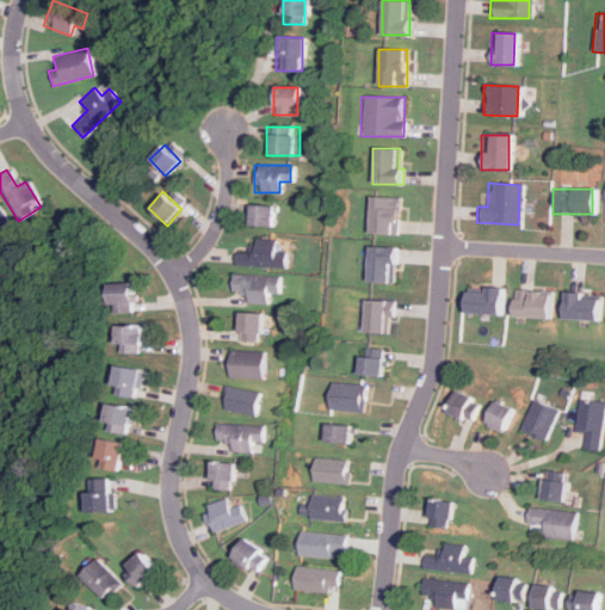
[(397,197),(369,197),(369,234),(397,234),(397,197)]
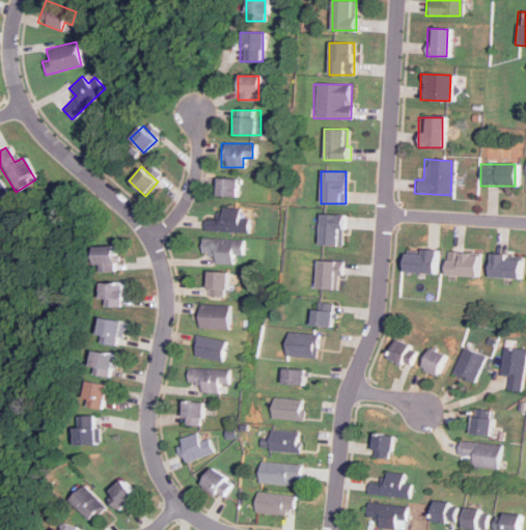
[(212,196),(237,196),(237,179),(212,179),(212,196)]
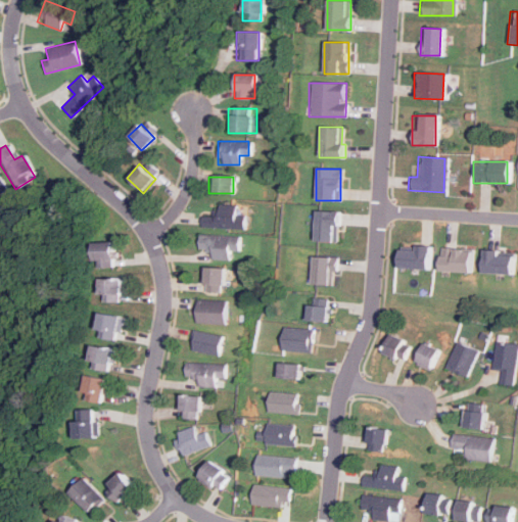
[(0,204),(10,198),(0,184),(0,204)]
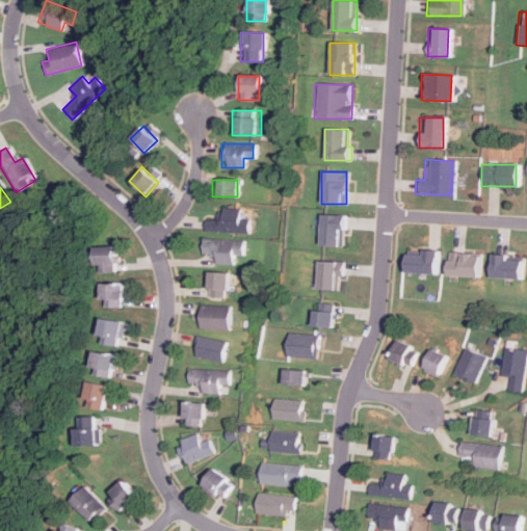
[(244,233),(245,221),(239,221),(239,210),(219,209),(219,218),(202,218),(201,232),(244,233)]
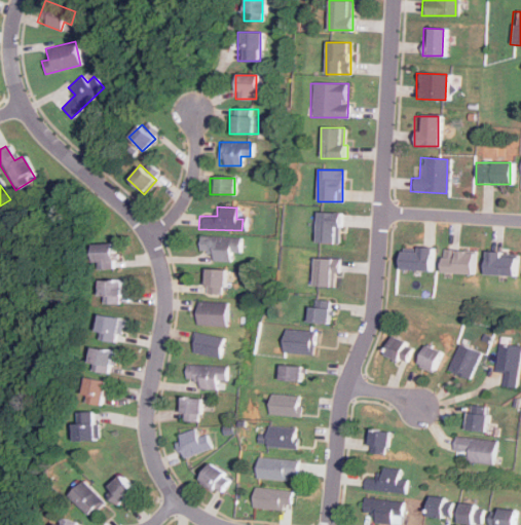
[(340,242),(340,213),(315,213),(315,242),(340,242)]
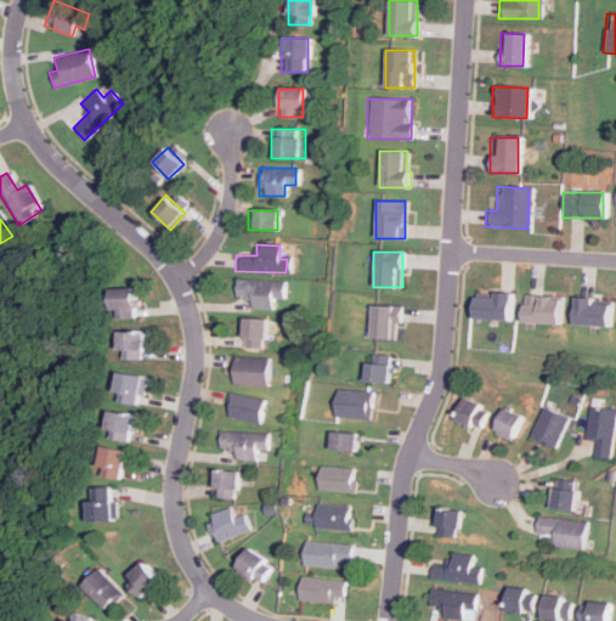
[(270,310),(271,298),(280,298),(280,281),(233,280),(233,298),(246,298),(246,309),(270,310)]
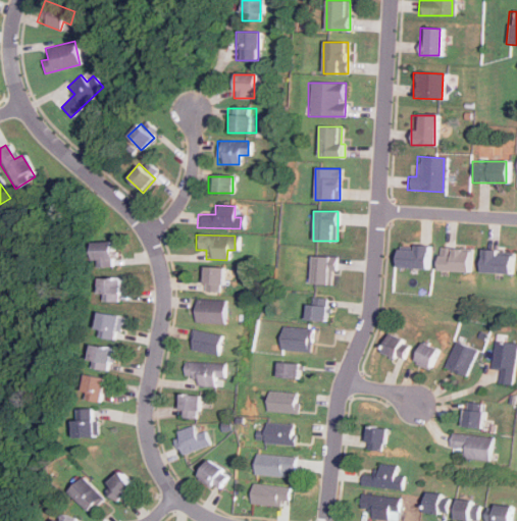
[(114,267),(114,243),(96,243),(96,267),(114,267)]
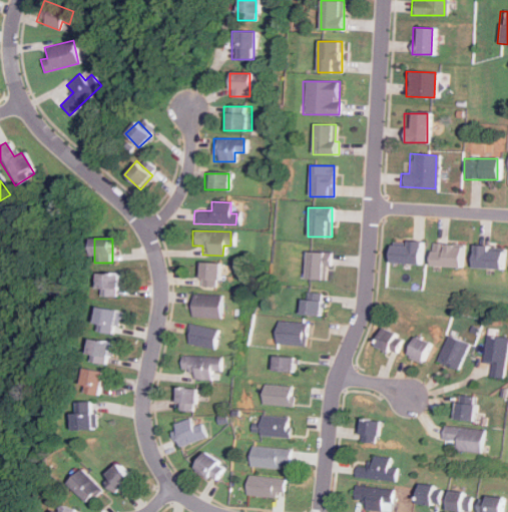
[(404,246),(387,246),(387,265),(419,265),(419,241),(404,241),(404,246)]
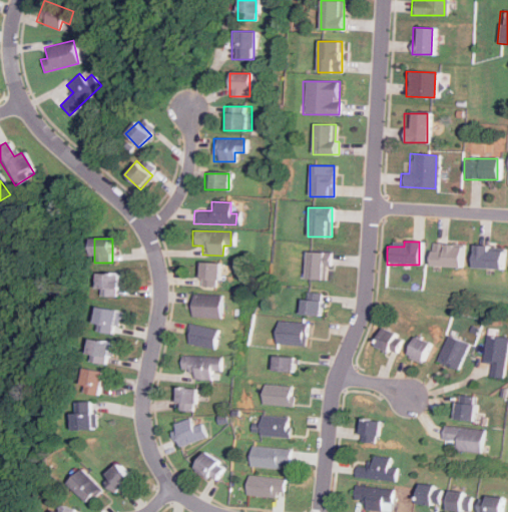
[(427,265),(459,268),(461,246),(429,243),(427,265)]
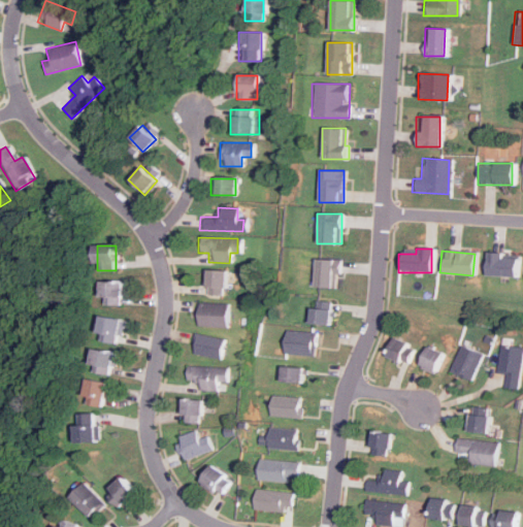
[(483,275),(516,277),(516,256),(484,255),(483,275)]
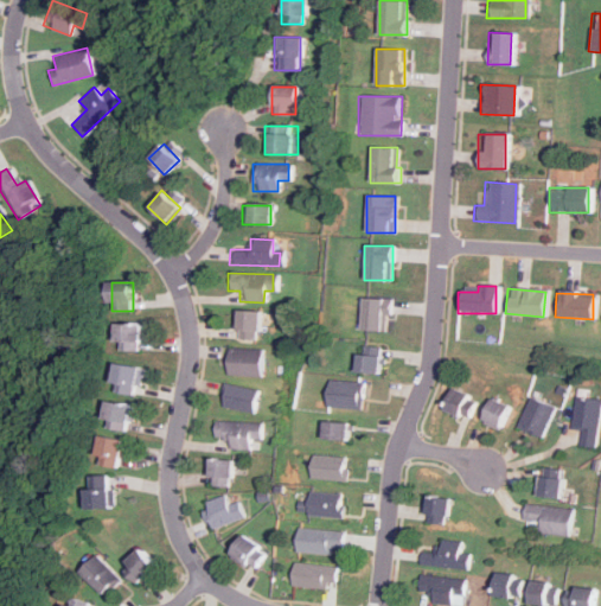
[(360,331),(385,331),(385,299),(360,299),(360,331)]
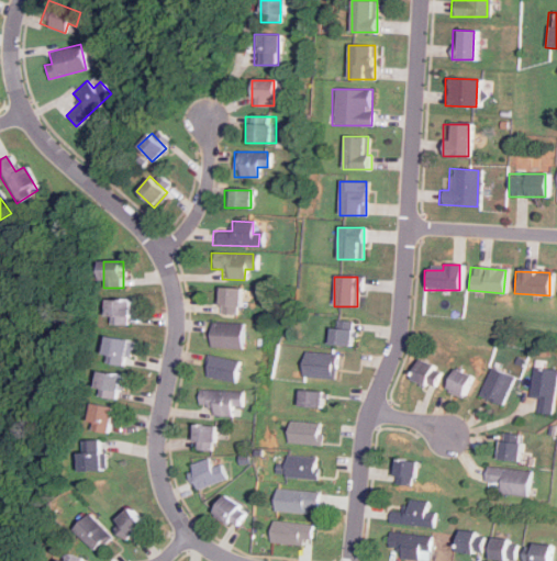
[(240,314),(240,288),(215,288),(215,314),(240,314)]
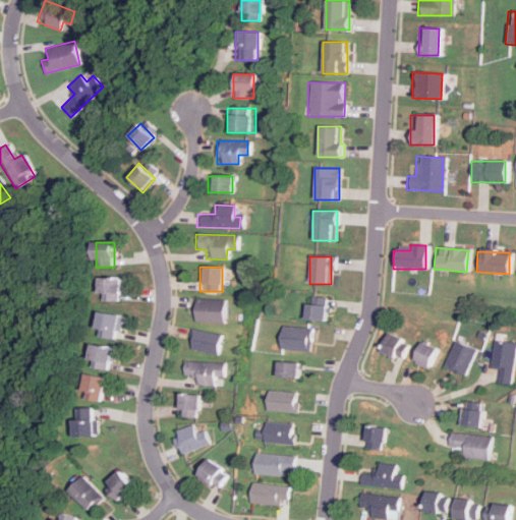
[(94,277),(94,300),(115,300),(115,277),(94,277)]
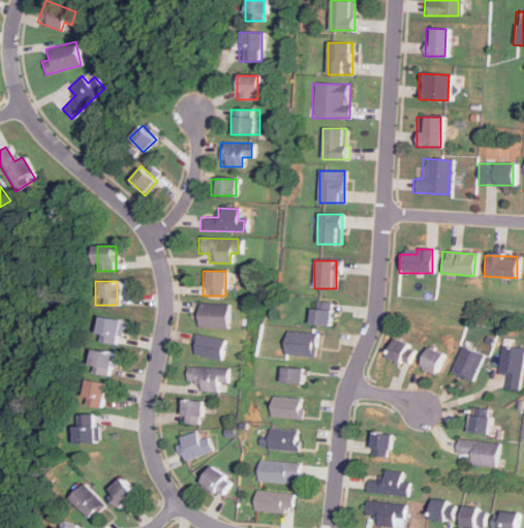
[(226,304),(197,304),(196,328),(226,328),(226,304)]
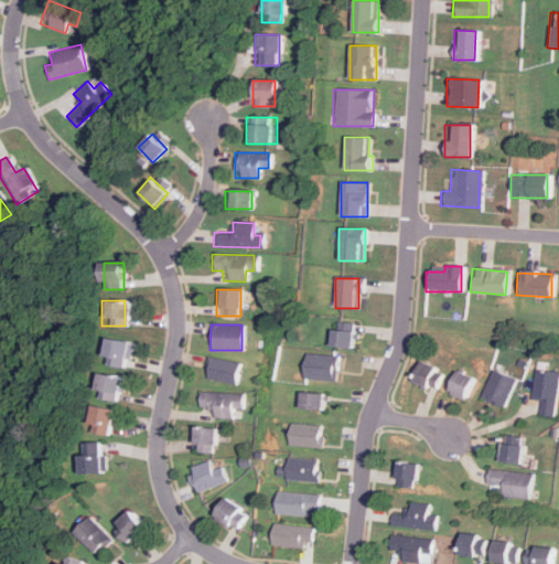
[(354,348),(355,331),(333,329),(331,346),(354,348)]
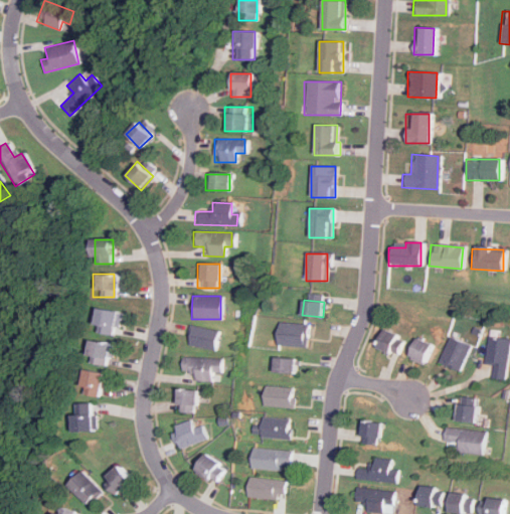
[(91,330),(110,334),(115,310),(96,306),(91,330)]
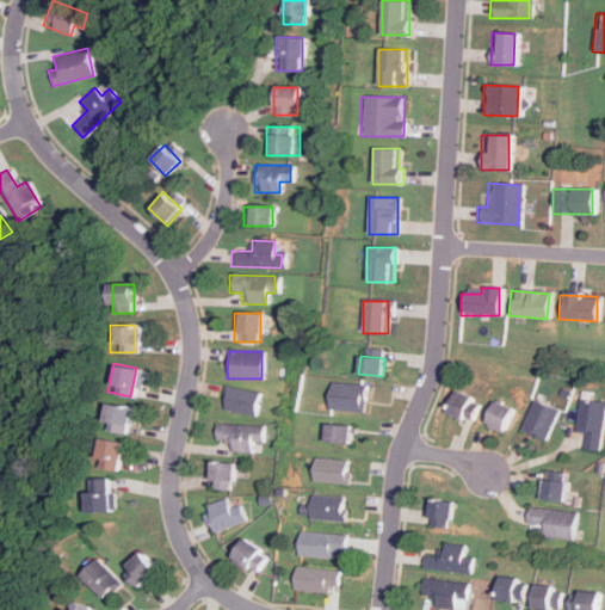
[(363,384),(328,384),(328,411),(363,411),(363,384)]
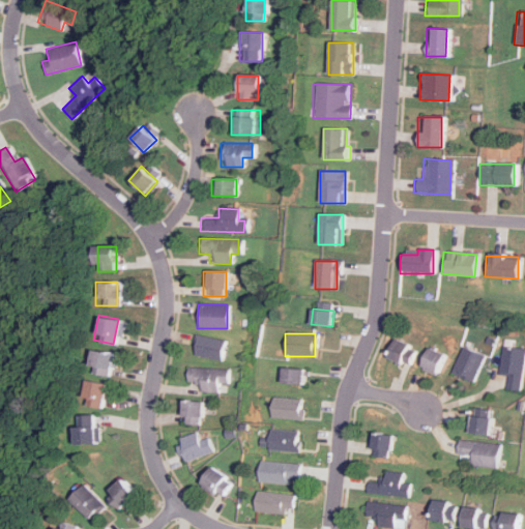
[(220,360),(223,341),(194,336),(191,356),(220,360)]
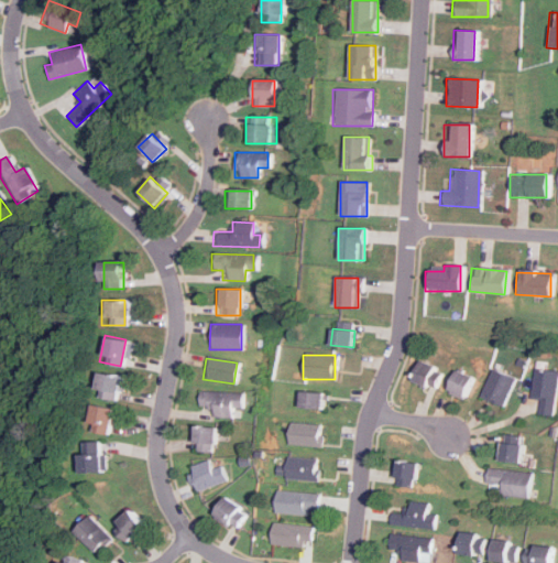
[(407,380),(427,389),(436,368),(416,359),(407,380)]
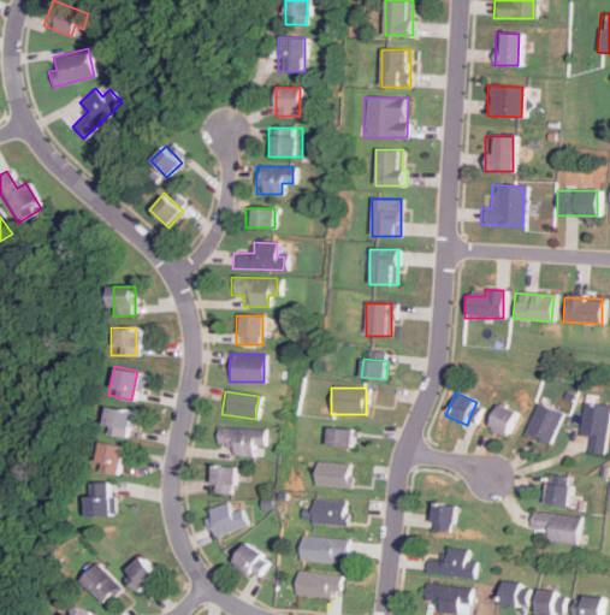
[(560,415),(536,403),(520,432),(545,445),(560,415)]
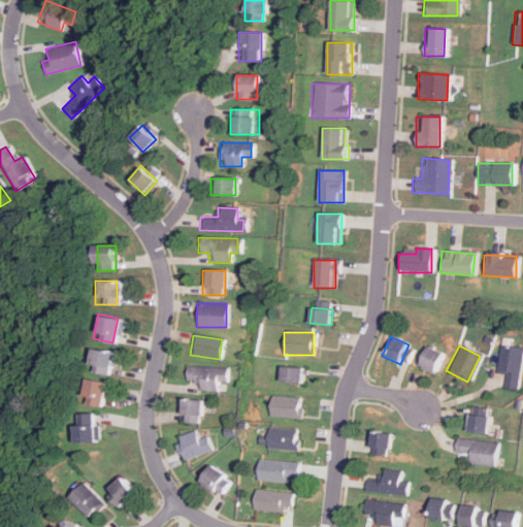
[(500,389),(515,390),(520,349),(496,346),(493,373),(502,374),(500,389)]
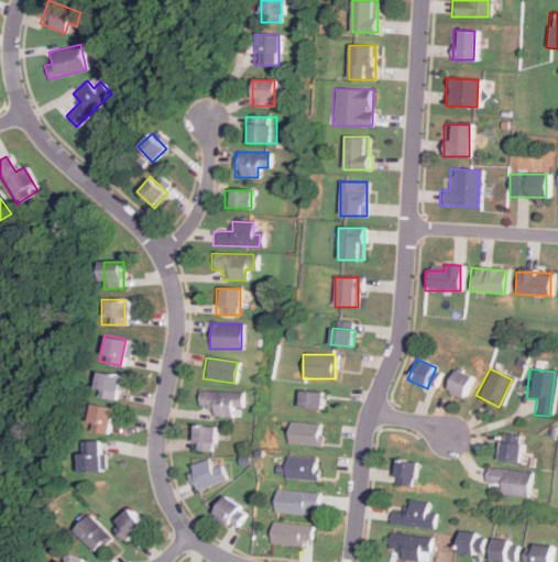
[(112,398),(117,373),(94,370),(89,395),(112,398)]
